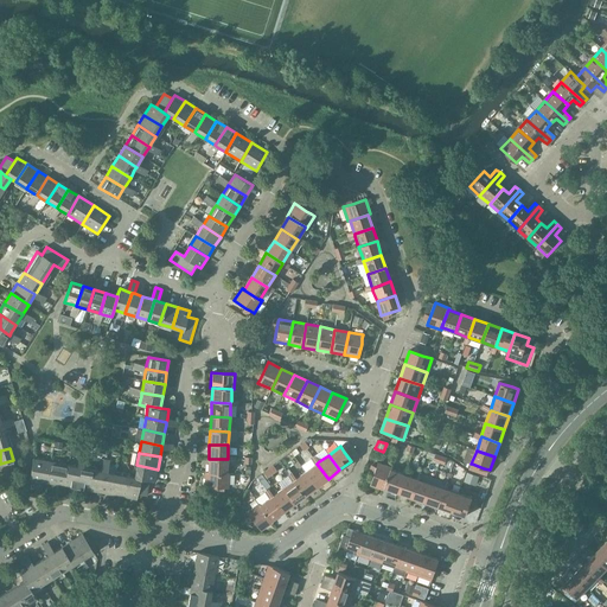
[(30,479),(48,483),(51,462),(33,459),(30,479)]
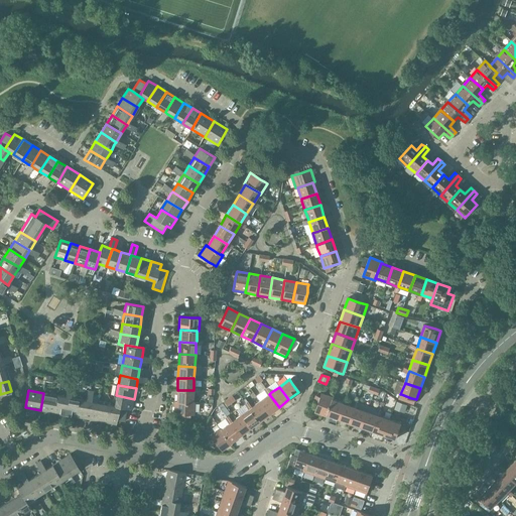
[(177,390),(176,401),(176,402),(192,402),(194,392),(194,390),(177,390)]
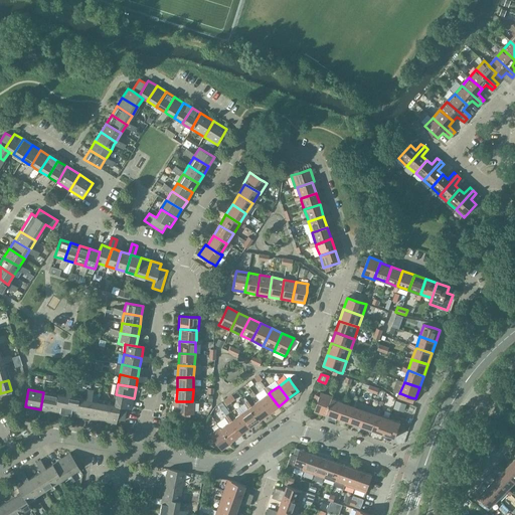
[(11,390),(0,393),(0,401),(13,398),(11,390)]
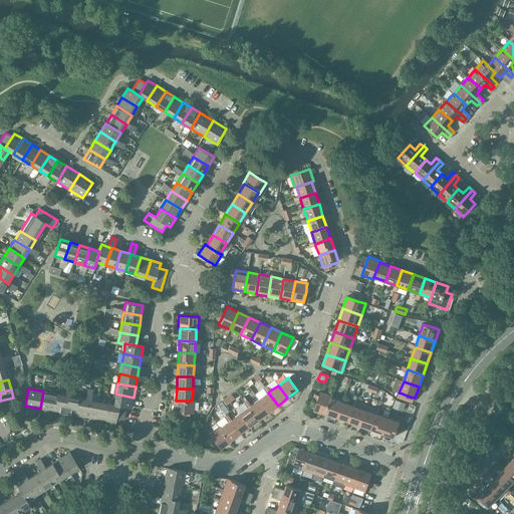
[(55,412),(58,394),(43,392),(40,409),(55,412)]
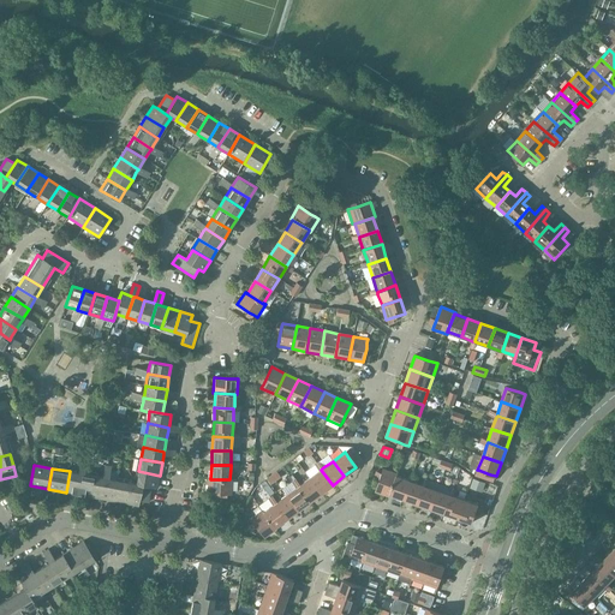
[(310,478),(321,494),(333,485),(321,470),(320,471),(310,478)]
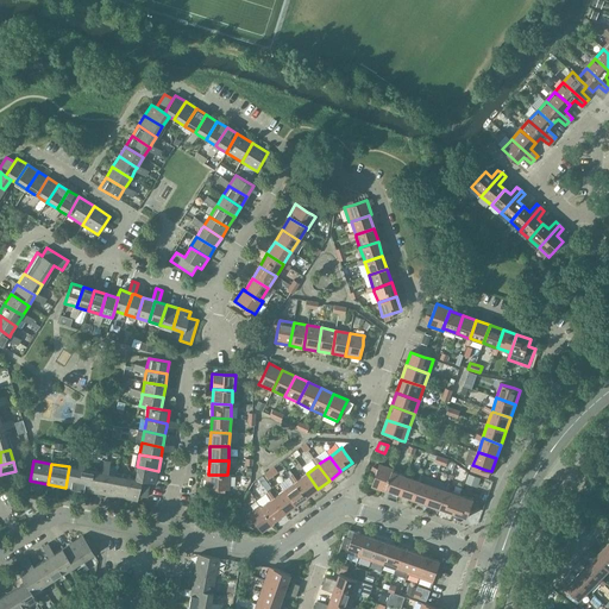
[(387,491),(387,490),(393,471),(394,471),(394,470),(380,465),(378,469),(376,473),(372,487),(387,491)]
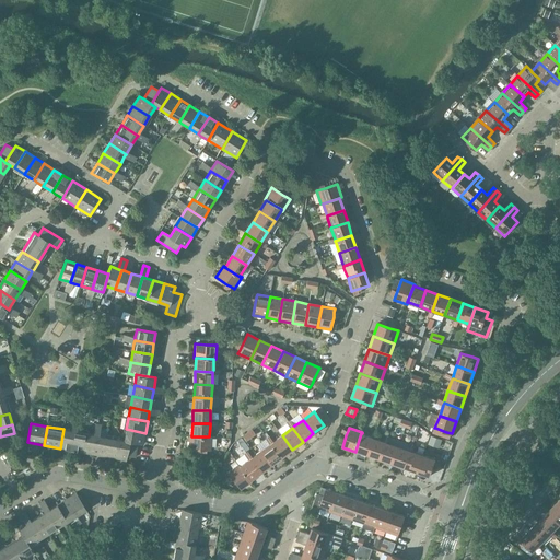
[(433,433),(444,436),(446,432),(435,428),(433,433)]
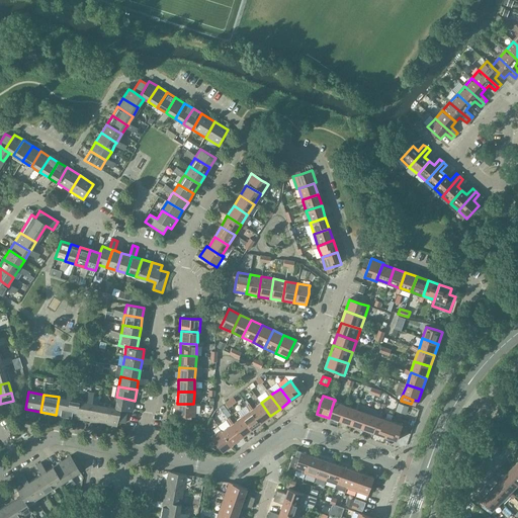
[(66,399),(59,397),(56,415),(66,417),(69,399),(66,399)]
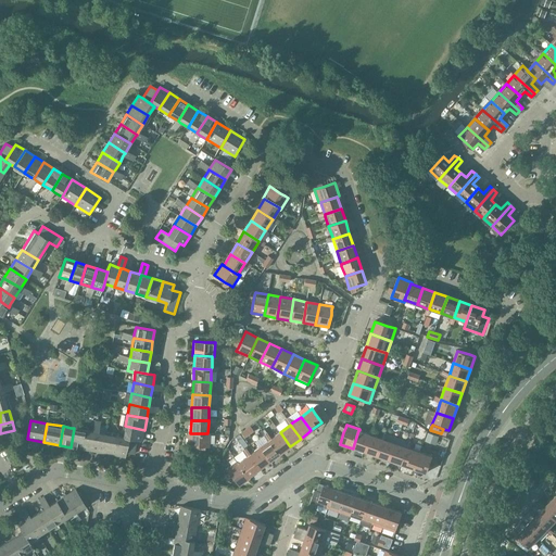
[(144,430),(125,426),(123,438),(137,440),(142,441),(144,430)]
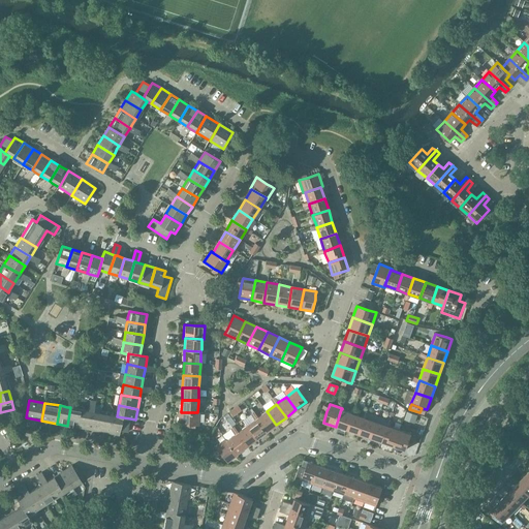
[(67,426),(78,428),(81,409),(72,408),(70,407),(67,426)]
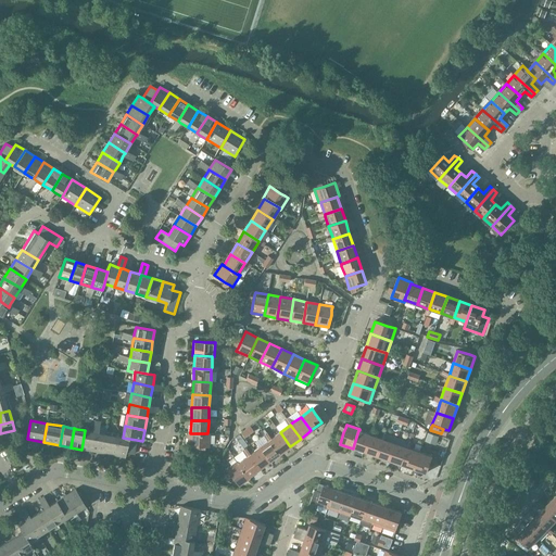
[(81,450),(92,451),(96,432),(92,431),(85,430),(81,450)]
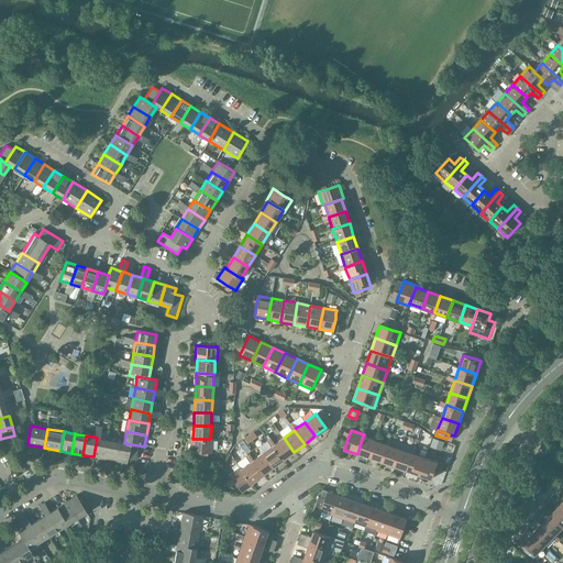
[(357,453),(370,457),(376,440),(364,435),(363,435),(357,453)]
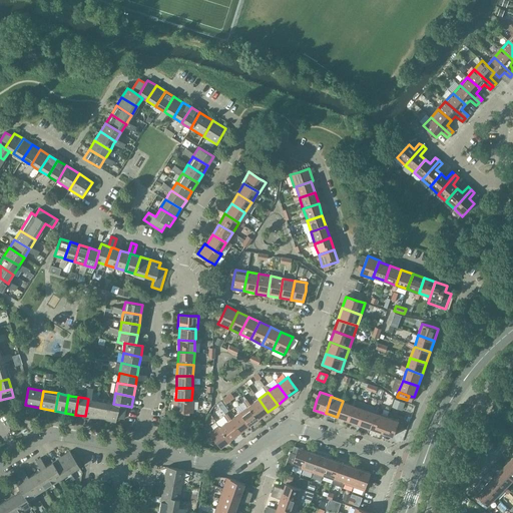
[(85,416),(95,418),(98,401),(91,399),(88,399),(85,416)]
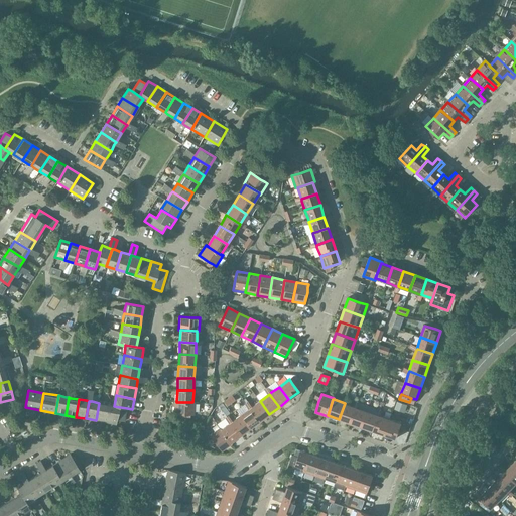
[(176,402),(176,401),(174,401),(174,414),(185,414),(190,415),(194,415),(195,402),(192,402),(176,402)]
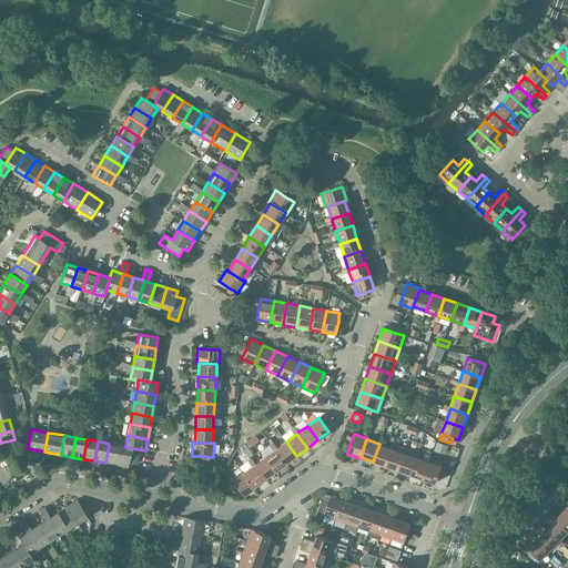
[(275,449),(285,464),(296,456),(286,442),(277,448),(275,449)]
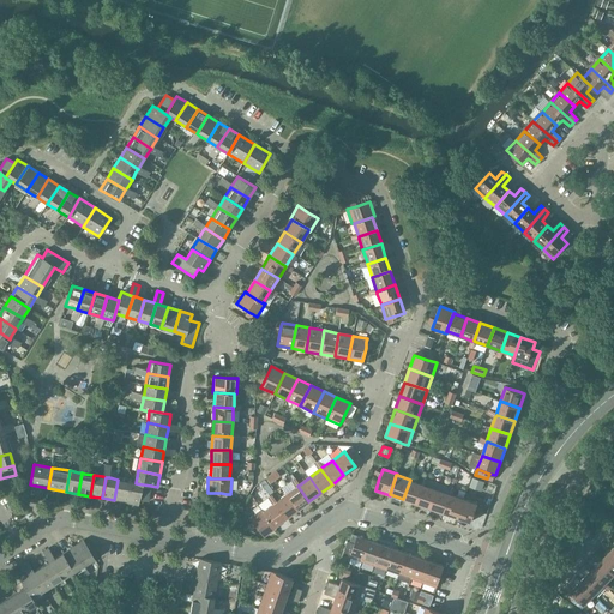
[(118,480),(114,500),(125,503),(128,481),(118,480)]
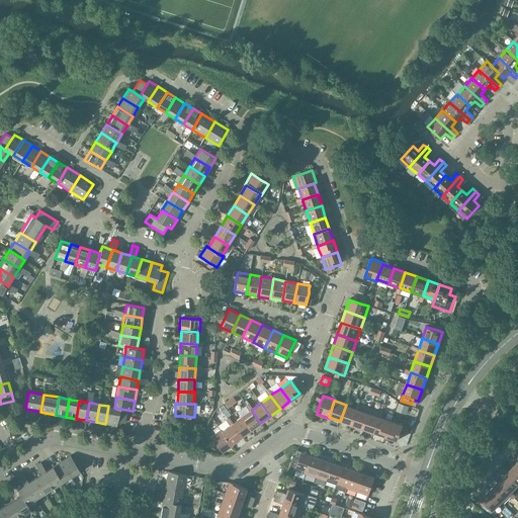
[(340,421),(352,425),(357,409),(355,409),(346,405),(340,421)]
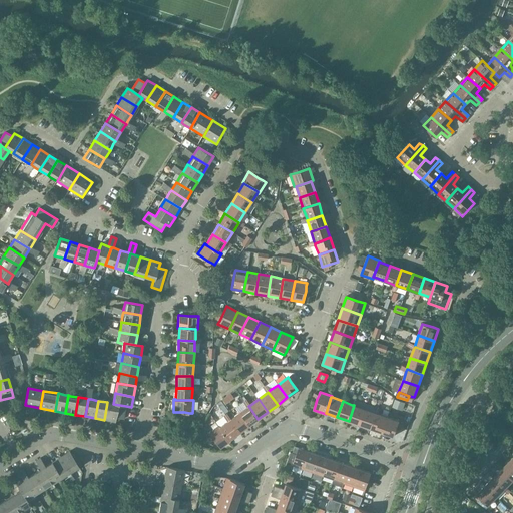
[(115,422),(116,418),(124,419),(126,406),(113,404),(107,402),(104,420),(115,422)]
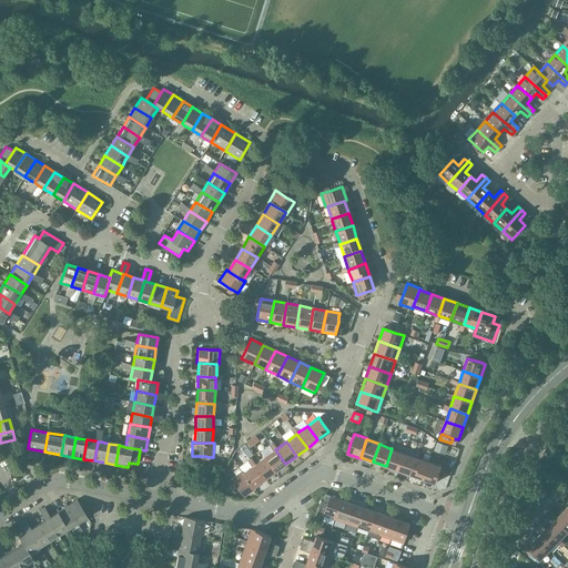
[(386,466),(398,470),(404,453),(394,449),(392,448),(386,466)]
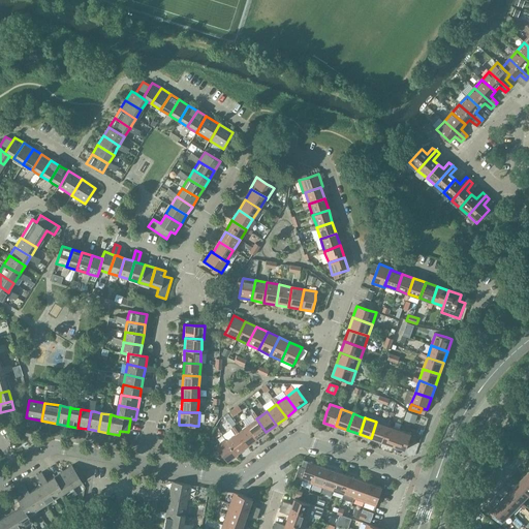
[(246,426),(256,439),(266,432),(256,418),(254,419),(246,426)]
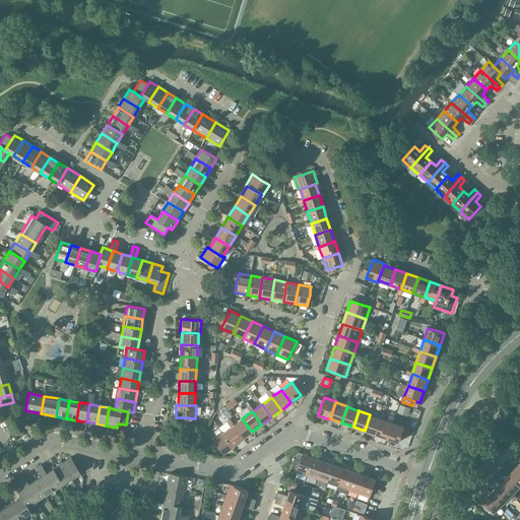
[(365,431),(376,434),(382,418),(380,418),(370,414),(365,431)]
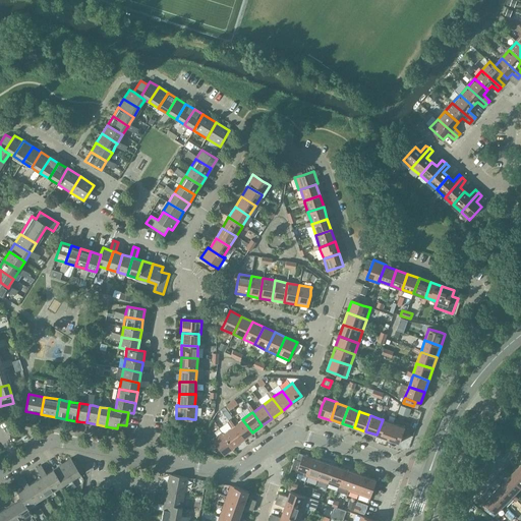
[(234,425),(233,426),(242,440),(252,432),(242,419),(234,425)]
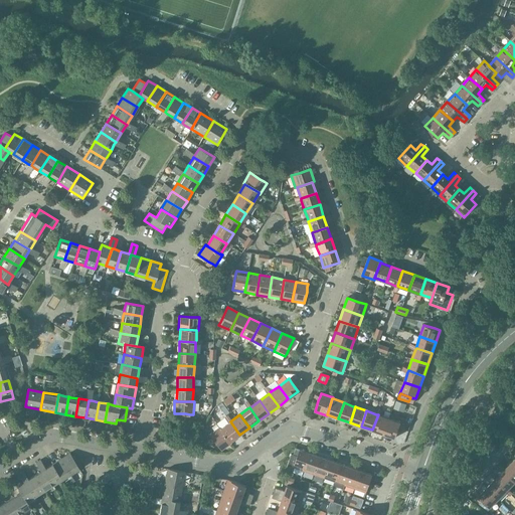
[(372,430),(384,434),(389,418),(379,415),(378,414),(372,430)]
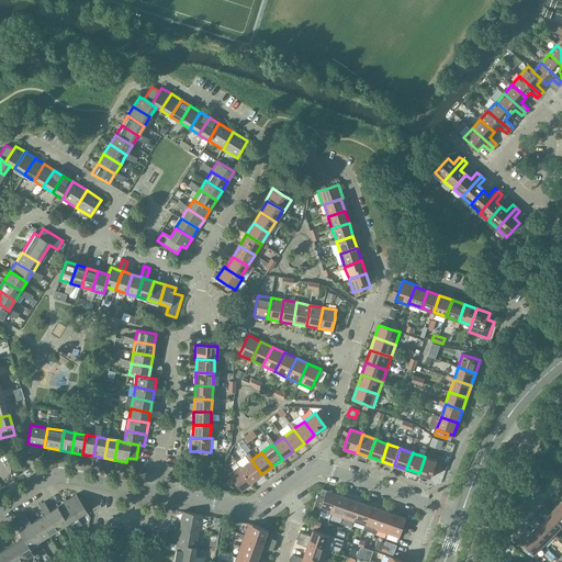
[(425,457),(419,473),(431,479),(436,467),(438,461),(425,457)]
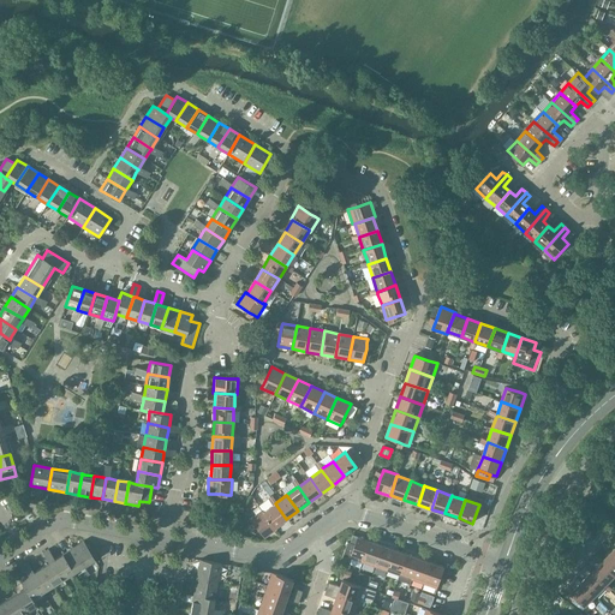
[(273,505),(263,512),(274,527),(275,527),(286,519),(275,503),(273,505)]
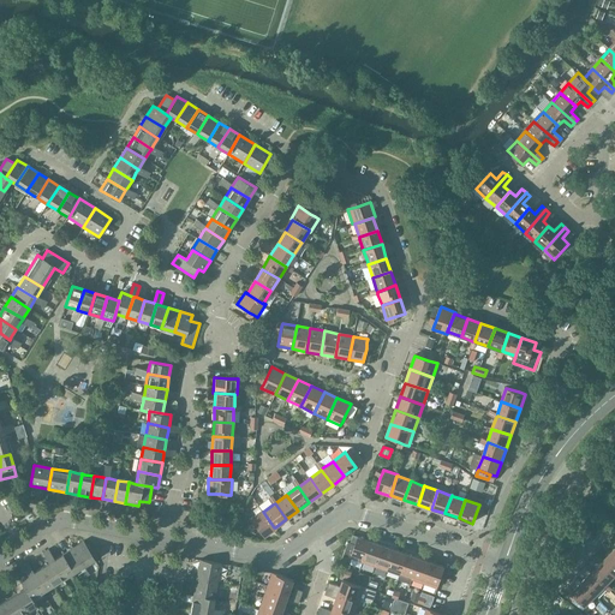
[(263,512),(262,511),(250,519),(252,523),(256,527),(264,538),(276,529),(275,527),(274,527),(263,512)]
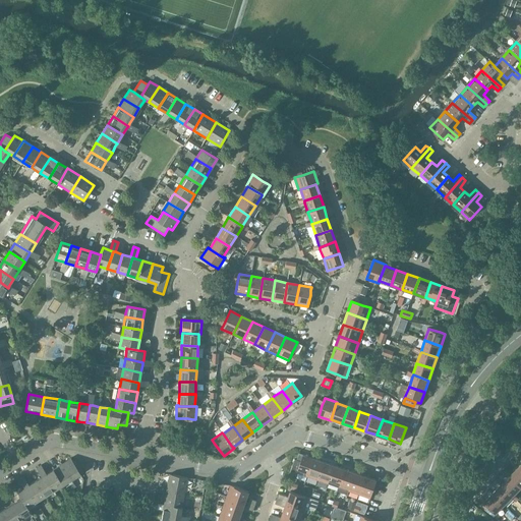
[(297,472),(308,476),(314,458),(303,455),(297,472)]
